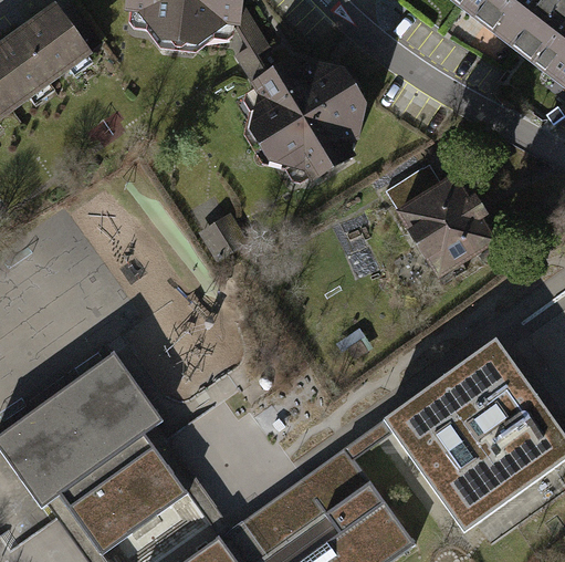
[(134,0),(134,11),(168,49),(207,53),(243,24),(244,0),(134,0)]
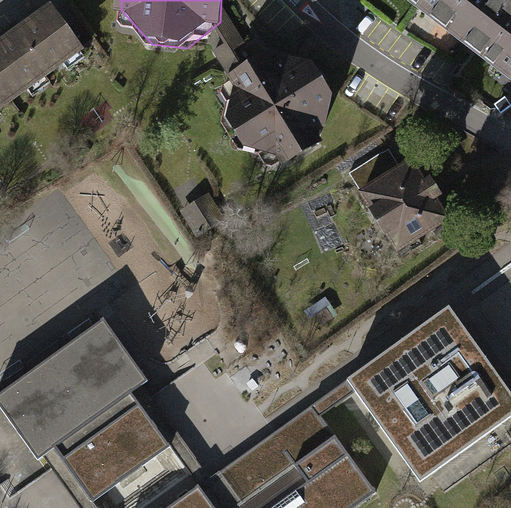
[(407,0),(510,79),(510,0),(407,0)]
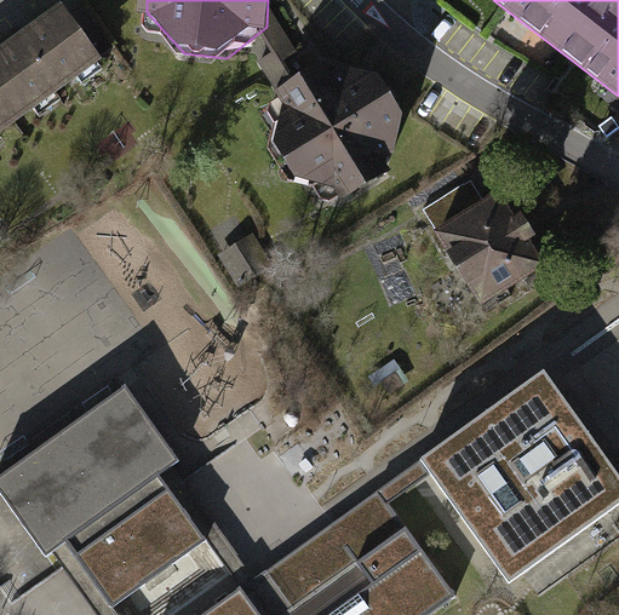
[(0,137),(104,63),(64,9),(0,55),(0,137)]
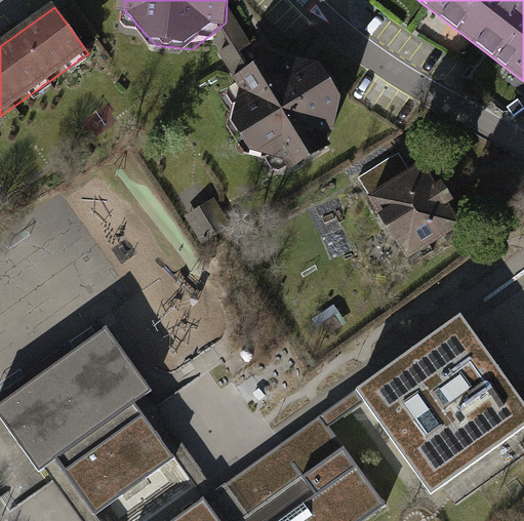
[(326,65),(280,54),(236,83),(236,121),(259,159),(300,169),(335,149),(350,107),(326,65)]
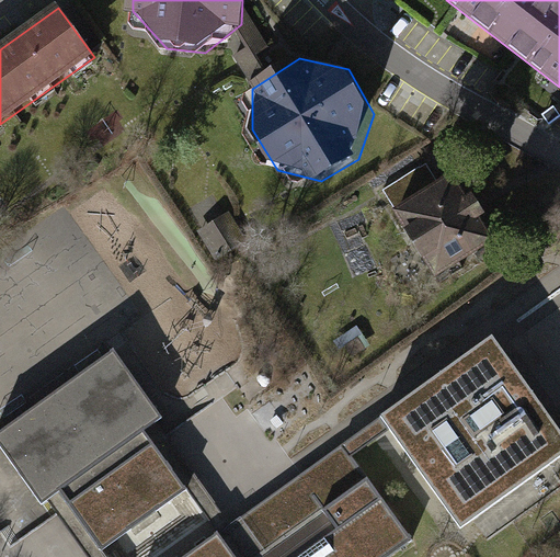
[(456,179),(396,214),(435,282),(495,247),(456,179)]
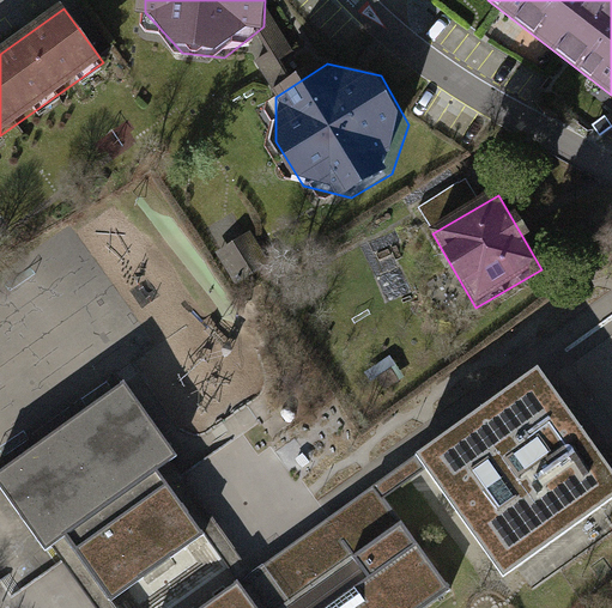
[(247,230),(214,248),(234,284),(267,265),(247,230)]
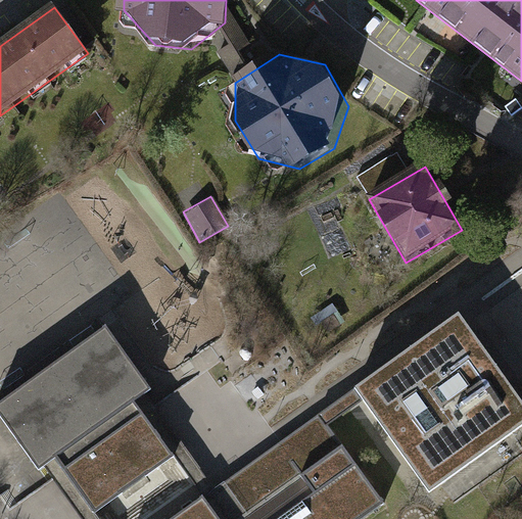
[(521,421),(521,399),(458,311),(411,345),(354,385),(429,488),(521,421)]
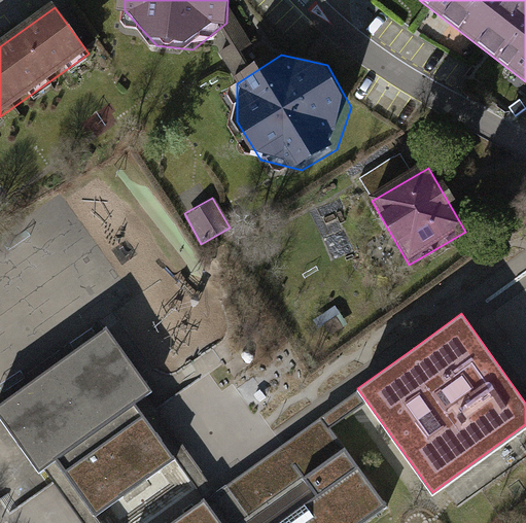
[(151,390),(105,325),(0,401),(0,416),(39,471),(55,459),(135,402),(151,390)]
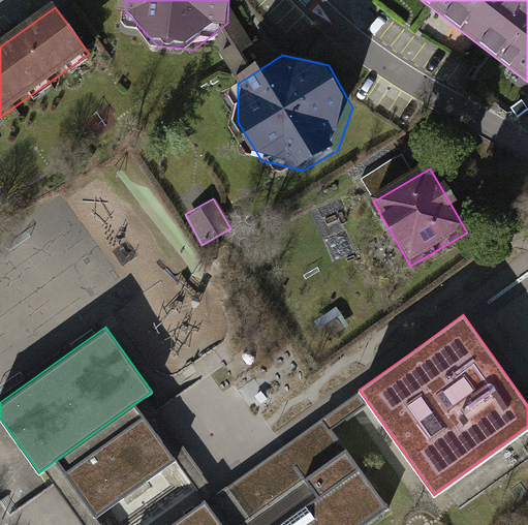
[(350,390),(324,415),(335,426),(361,400),(350,390)]
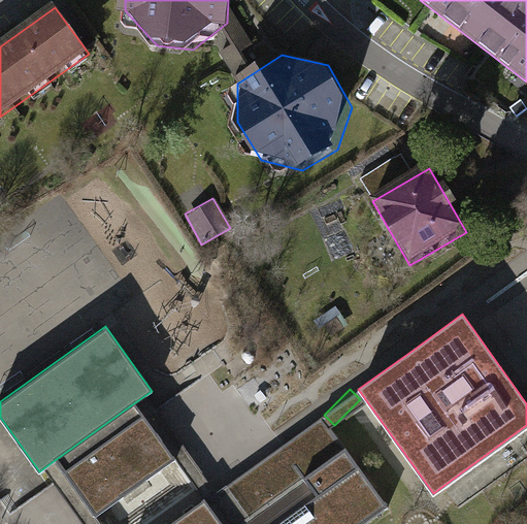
[(135,402),(55,460),(96,518),(176,460),(150,422),(140,408),(135,402)]
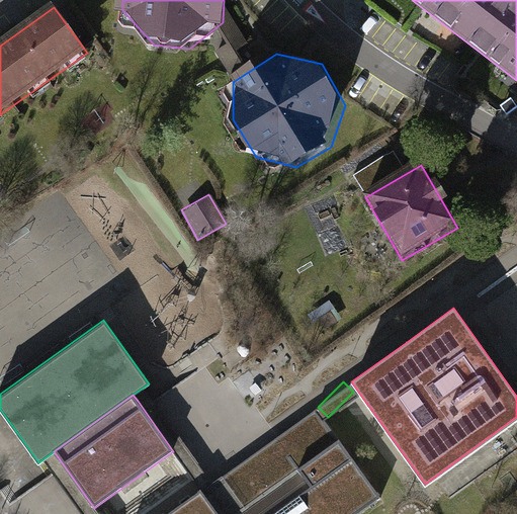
[(360,513),(380,499),(316,412),(209,490),(176,513),(360,513)]
